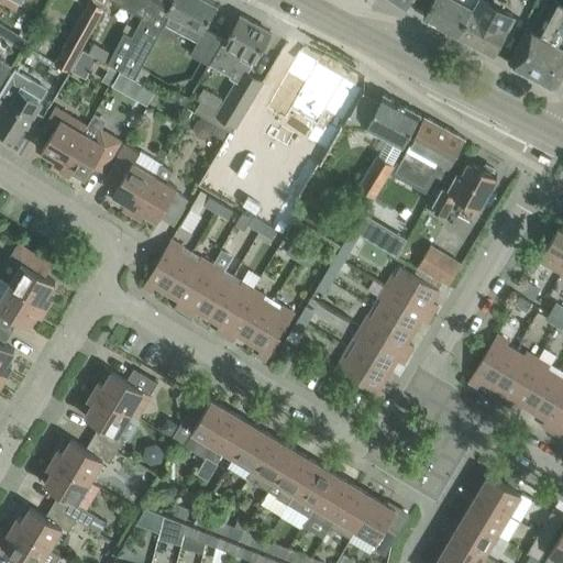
[(101,0),(100,3),(92,0),(89,0),(55,61),(67,67),(107,0),(101,0)]
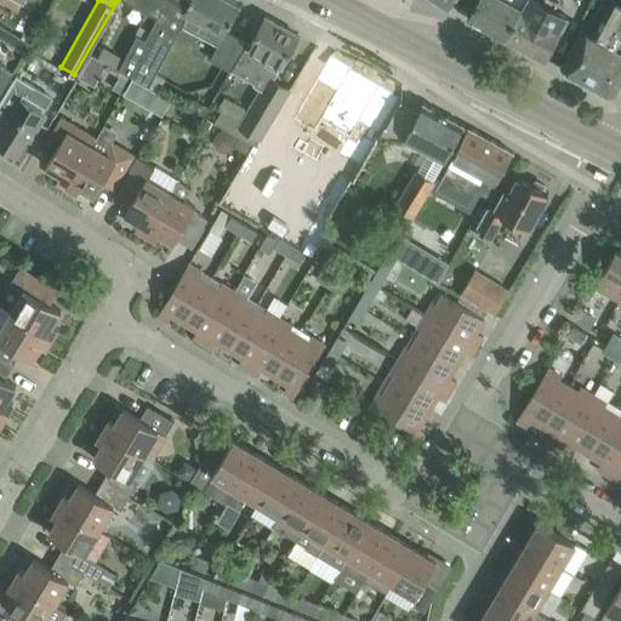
[(124,0),(158,17),(155,22),(178,34),(183,26),(189,13),(183,10),(188,0),(124,0)]
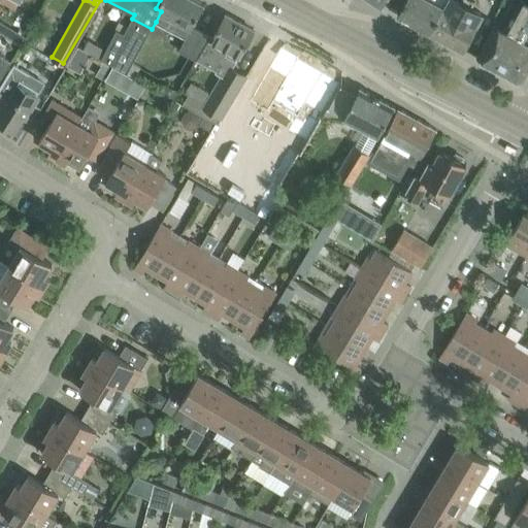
[(160,0),(156,8),(161,11),(156,22),(187,38),(180,51),(193,58),(196,60),(197,58),(209,35),(205,33),(193,26),(204,4),(197,0),(160,0)]
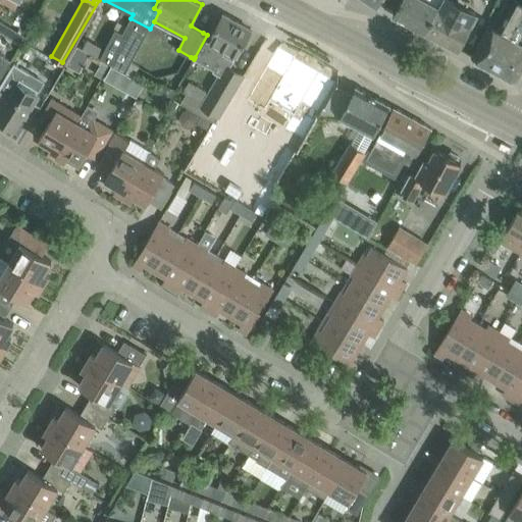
[(401,0),(394,13),(425,31),(440,6),(438,5),(428,0),(401,0)]
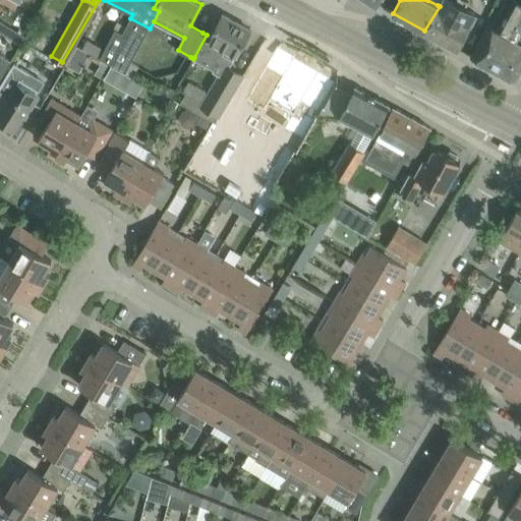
[(458,49),(477,13),(466,7),(466,6),(456,0),(455,1),(452,0),(441,0),(438,5),(440,6),(424,31),(458,49)]
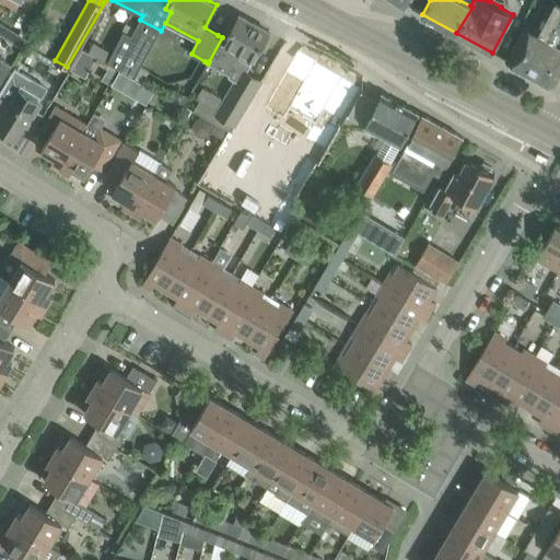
[(559,19),(559,0),(553,0),(536,33),(525,26),(506,60),(510,62),(511,66),(517,69),(521,68),(529,73),(559,19)]
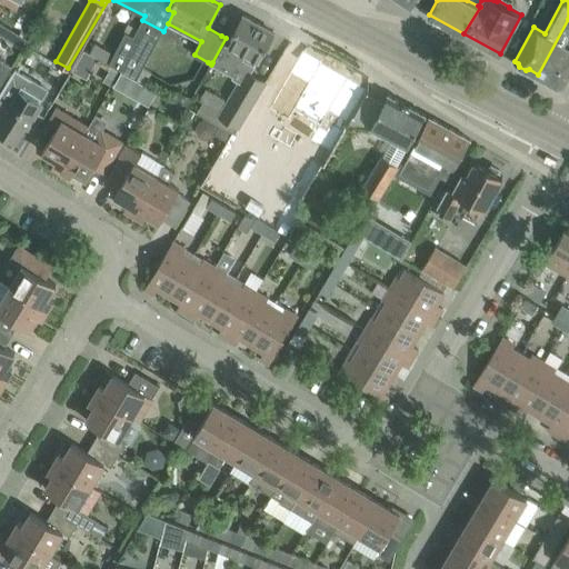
[(226,38),(212,62),(213,63),(215,62),(235,75),(239,66),(247,70),(251,73),(259,60),(275,32),(243,15),(229,40),(226,38)]
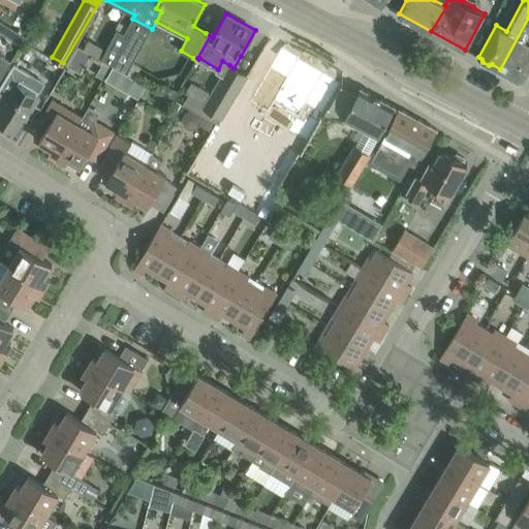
[(528,18),(500,69),(509,73),(510,76),(516,81),(519,80),(522,81),(525,76),(528,68),(528,18)]
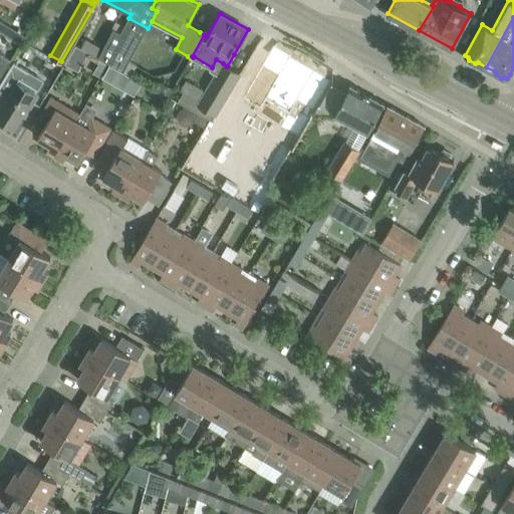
[(113,29),(99,56),(114,65),(124,70),(132,74),(138,65),(130,60),(148,28),(129,18),(120,33),(113,29)]
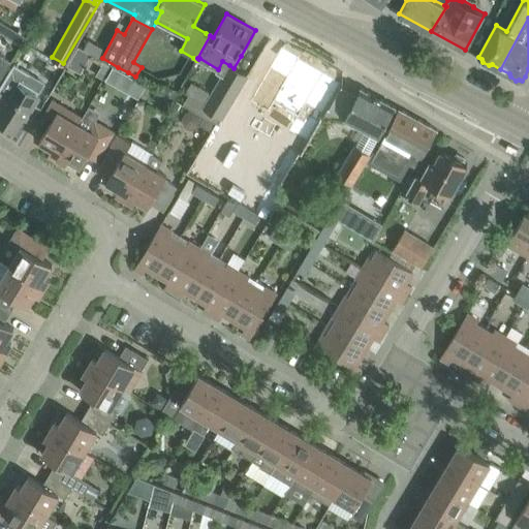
[(0,20),(0,32),(21,45),(27,37),(0,20)]
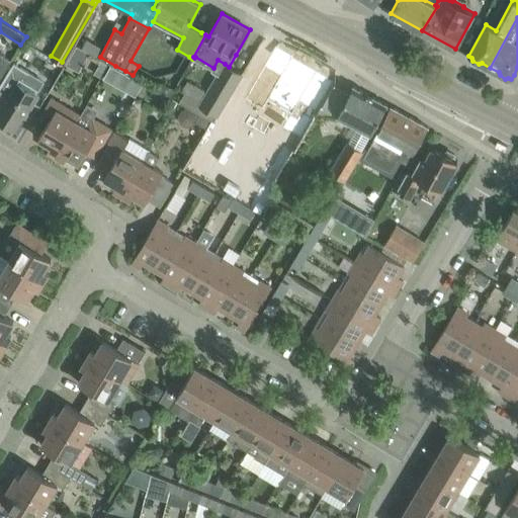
[(31,30),(25,40),(34,46),(38,40),(36,33),(31,30)]
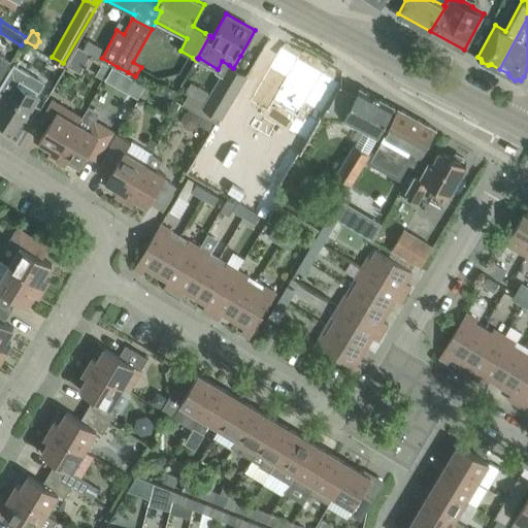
[(77,45),(67,65),(80,72),(91,53),(77,45)]
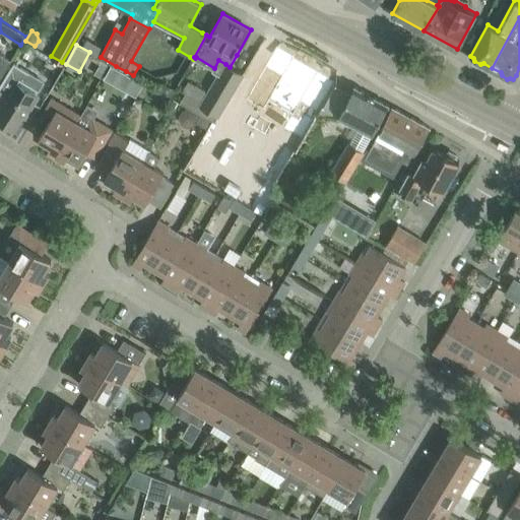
[(0,78),(11,61),(0,54),(0,78)]
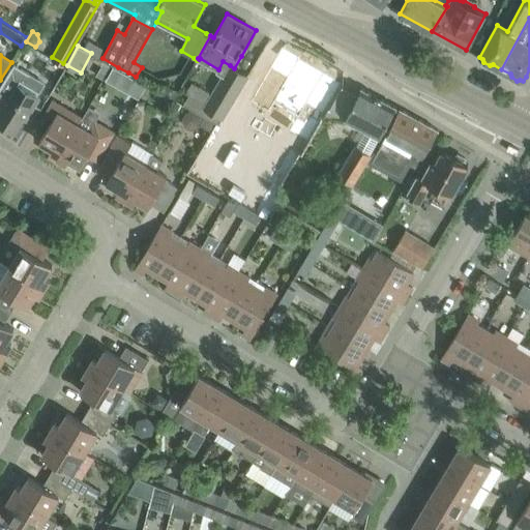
[(39,97),(36,95),(45,82),(15,64),(0,87),(0,90),(9,96),(0,111),(0,122),(15,131),(23,118),(26,120),(39,97)]
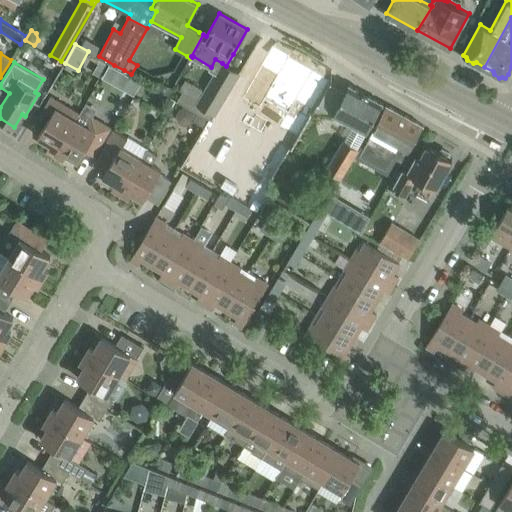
[(211,120),(214,116),(239,73),(222,63),(199,101),(182,91),(177,101),(198,112),(209,119),(211,120)]
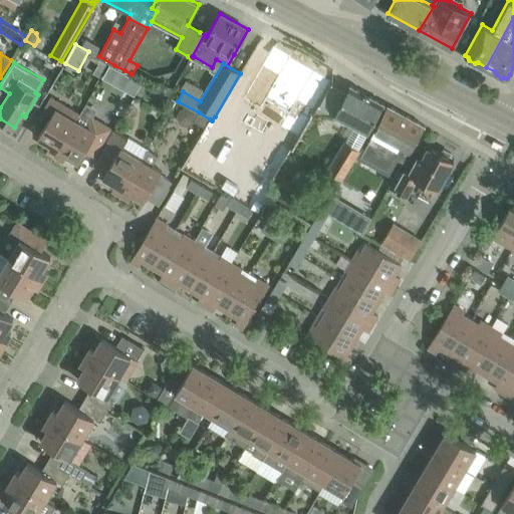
[(119,68),(114,65),(109,73),(119,79),(139,89),(143,81),(132,74),(124,70),(119,68)]
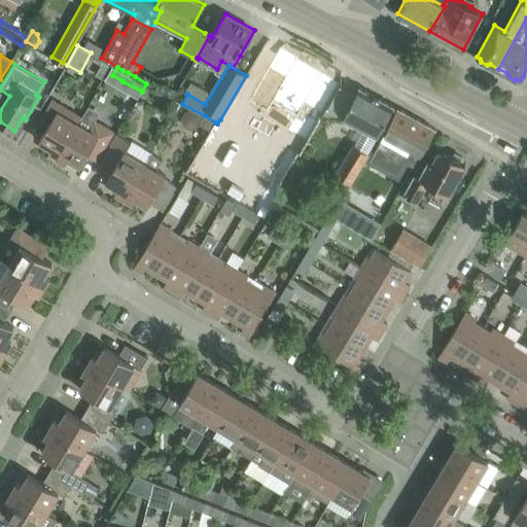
[(165,82),(160,92),(165,95),(172,98),(177,90),(165,82)]
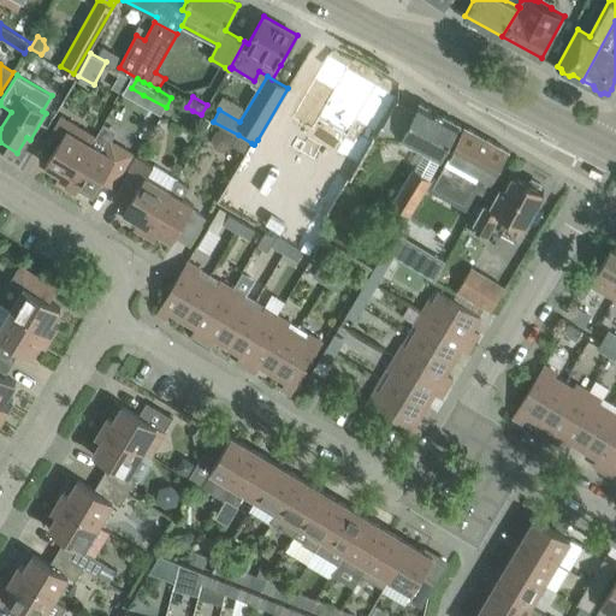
[(193,111),(187,107),(171,98),(166,107),(179,114),(181,112),(189,117),(193,111)]
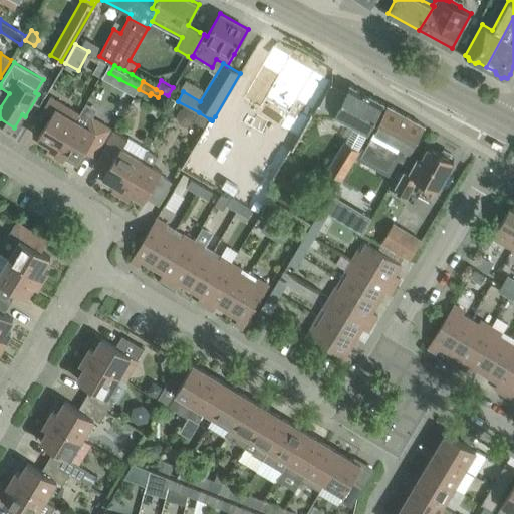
[(334,114),(336,115),(337,116),(338,119),(343,122),(347,121),(348,122),(354,125),(367,133),(384,103),(350,85),(346,92),(334,114)]
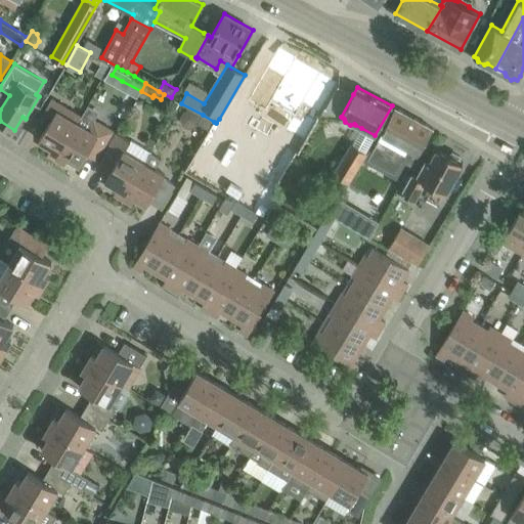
[(171,97),(165,106),(174,113),(180,103),(171,97)]
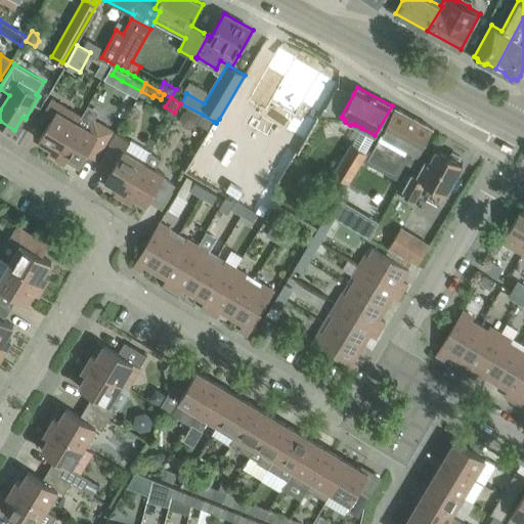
[(56,157),(78,122),(81,116),(51,98),(42,114),(51,119),(39,139),(51,146),(48,151),(56,157)]
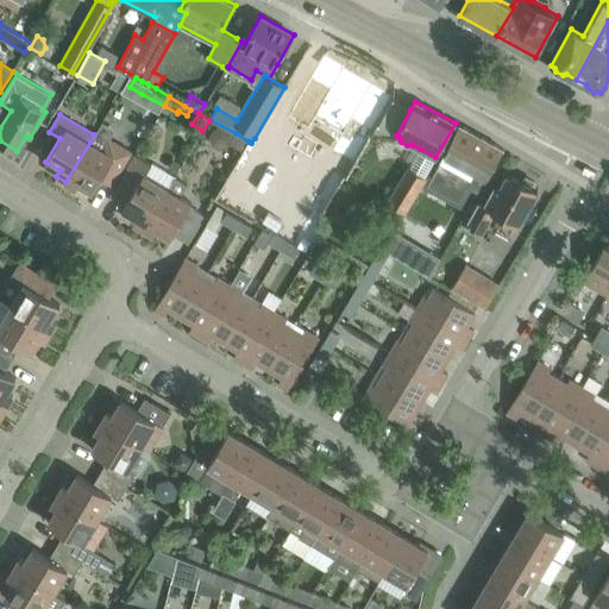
[(488,179),(503,149),(459,125),(444,154),(444,155),(428,184),(459,201),(468,187),(475,190),(483,176),(488,179)]
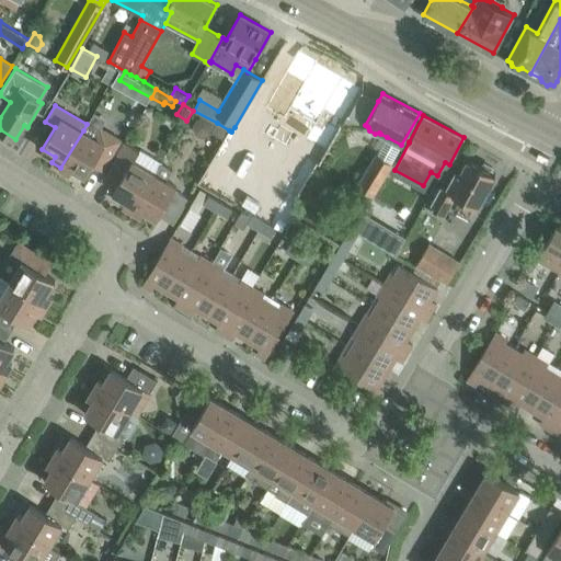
[(217,123),(212,132),(224,139),(229,130),(217,123)]
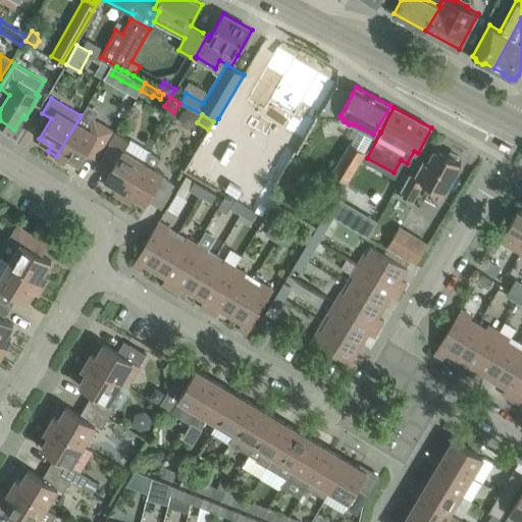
[(77,121),(56,156),(65,161),(68,156),(80,163),(87,153),(96,159),(113,129),(102,123),(88,127),(77,121)]
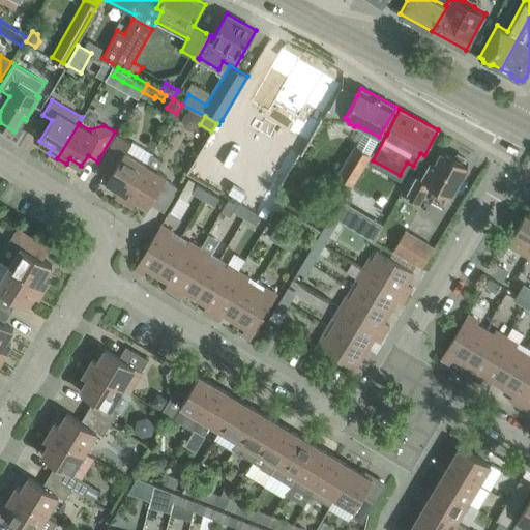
[(125,199),(146,164),(126,151),(133,142),(118,134),(100,163),(113,171),(107,181),(119,188),(116,194),(125,199)]
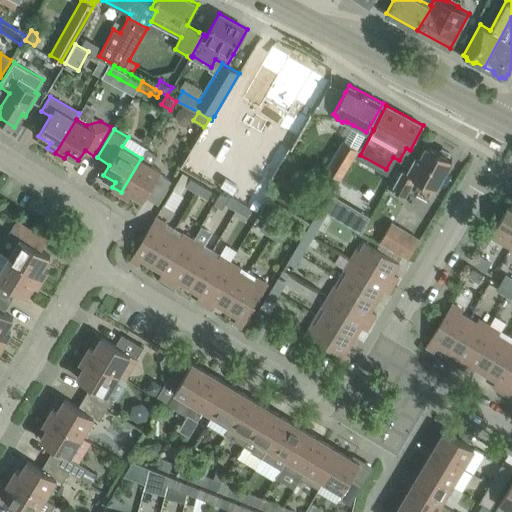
[(330,195),(331,196),(340,181),(342,179),(355,156),(359,149),(358,148),(344,140),(326,169),(334,174),(324,191),(316,205),(315,206),(318,208),(320,207),(321,208),(330,195)]
